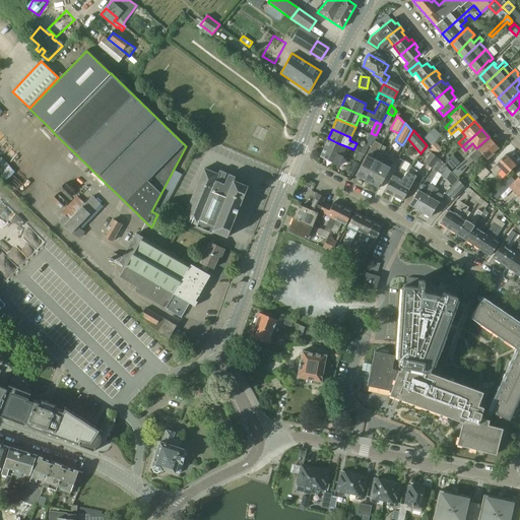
[(366,156),(355,175),(364,180),(379,149),(381,145),(375,141),(376,137),(369,134),(361,153),(366,156)]
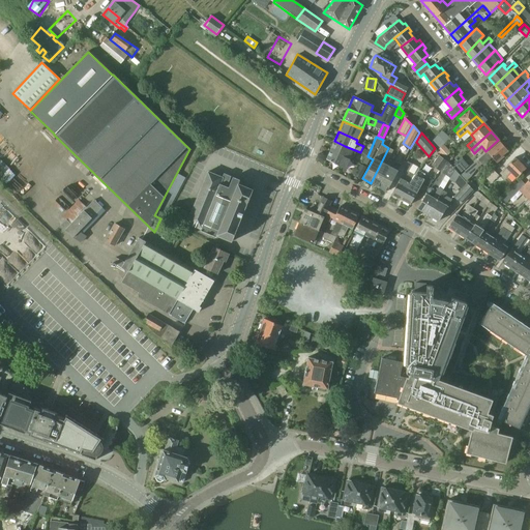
[(434,144),(439,149),(443,144),(445,143),(440,138),(434,144)]
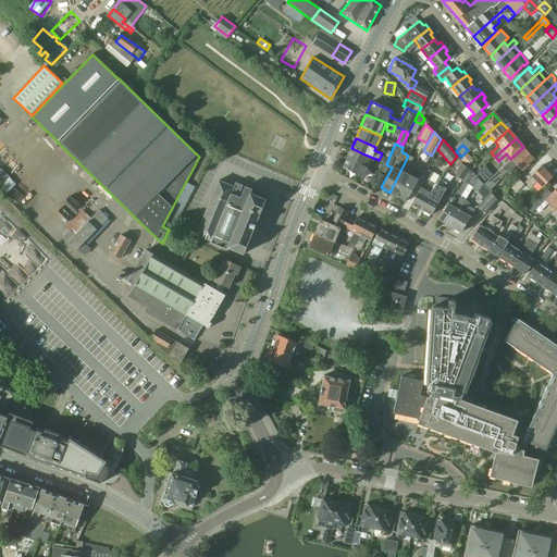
[(357,164),(367,169),(370,160),(372,161),(373,158),(362,153),(351,148),(347,158),(358,163),(357,164)]
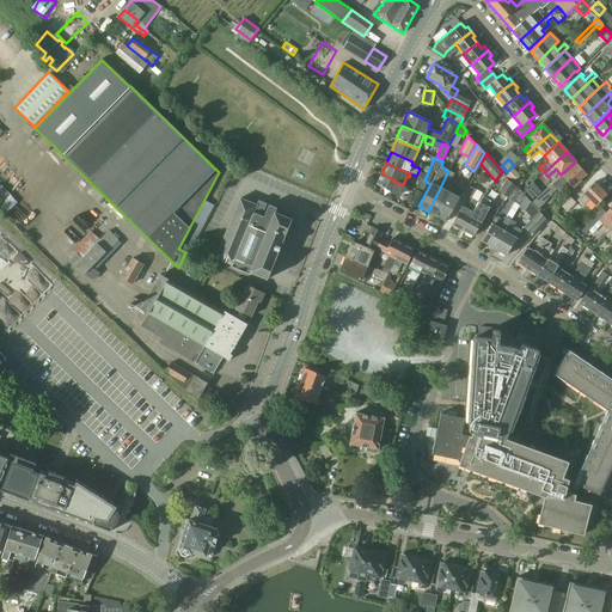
[(552,184),(557,190),(562,185),(563,187),(568,183),(573,189),(582,181),(580,179),(586,175),(586,173),(586,171),(583,169),(581,169),(576,164),(562,176),(552,184)]
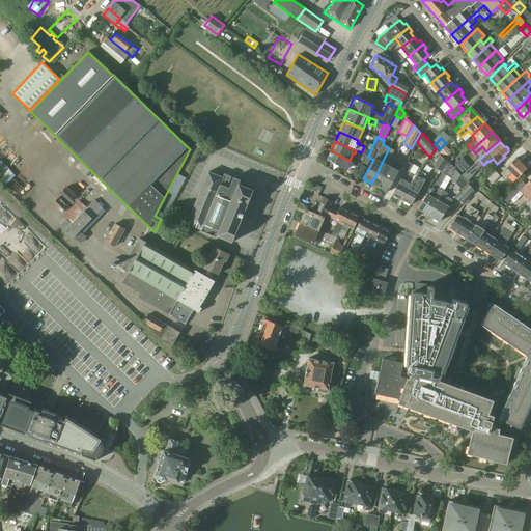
[(440,149),(438,151),(444,159),(445,159),(450,155),(451,152),(444,144),(440,149)]
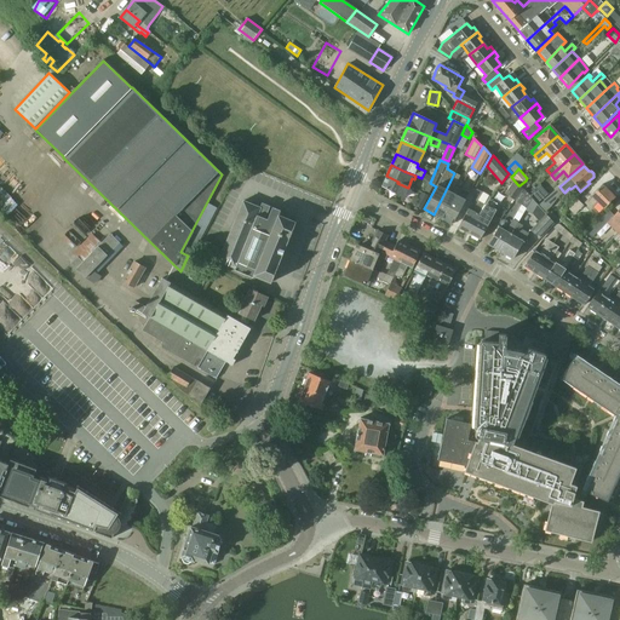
[(219,234),(247,179),(237,174),(211,230),(219,234)]
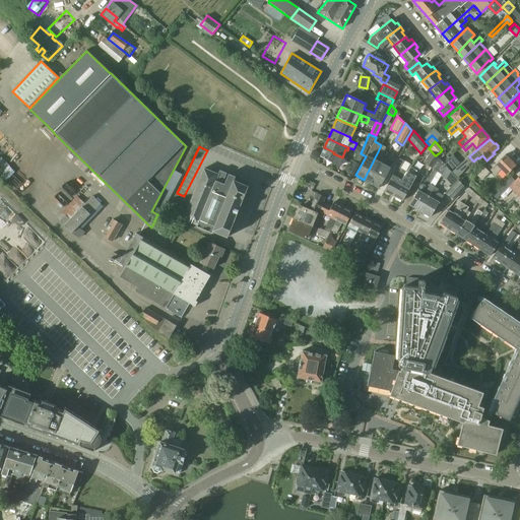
[(320,156),(338,167),(342,157),(333,153),(334,152),(324,147),(320,156)]
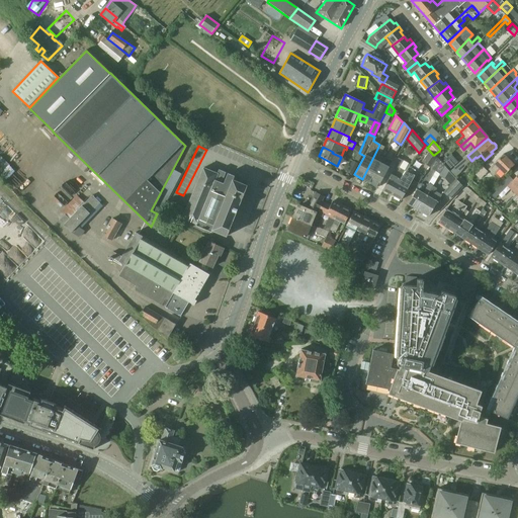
[(377,149),(362,179),(369,183),(381,161),(382,159),(378,157),(381,151),(377,149)]
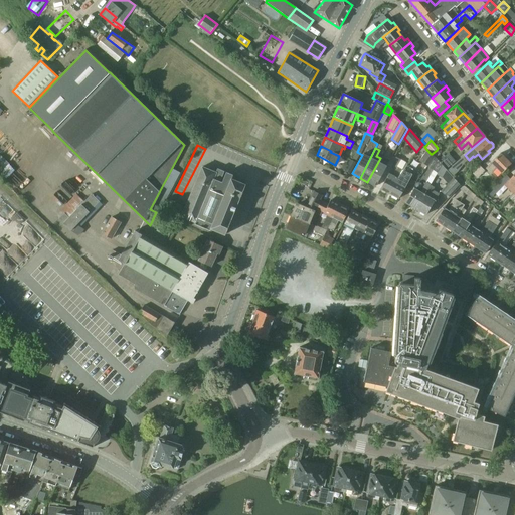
[(426,151),(419,160),(427,166),(436,157),(432,154),(431,154),(426,151)]
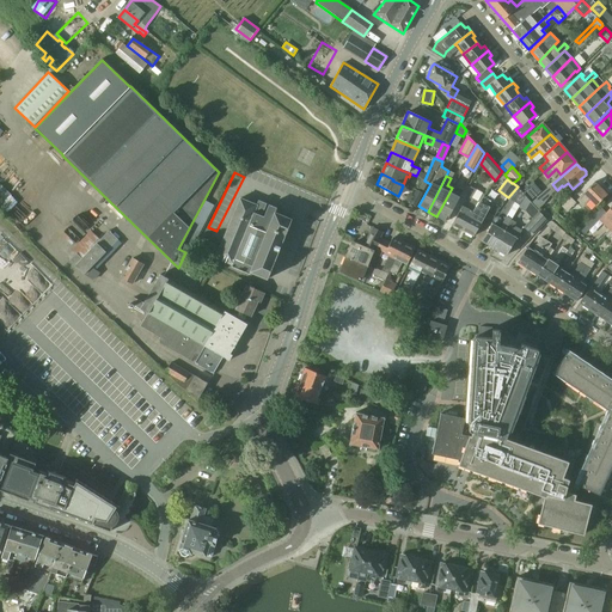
[(576,200),(583,206),(589,200),(597,206),(607,195),(594,182),(576,200)]
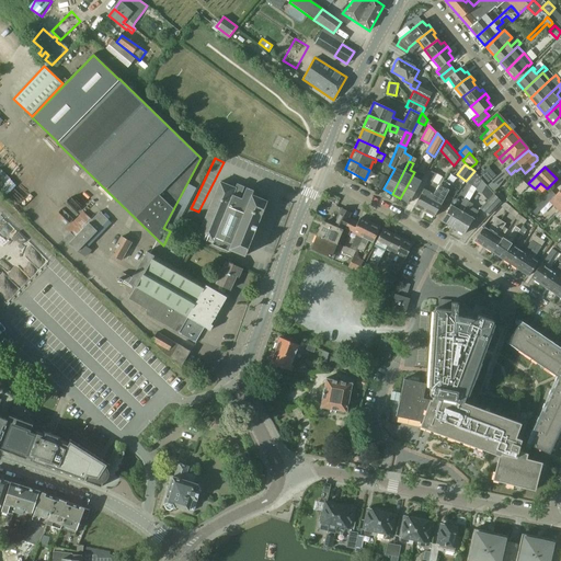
[(3,169),(0,171),(0,184),(6,191),(15,181),(3,169)]
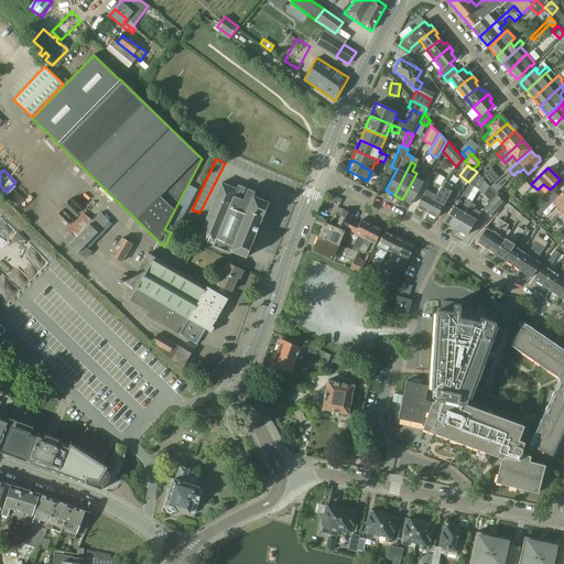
[(513,175),(509,170),(507,172),(490,187),(496,193),(500,190),(508,179),(513,175)]
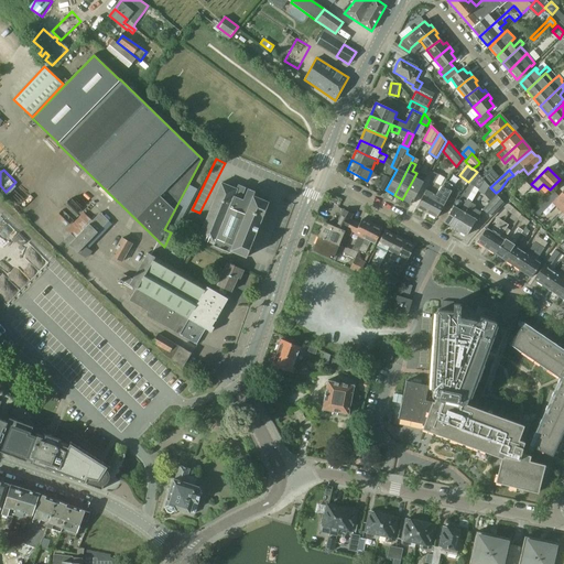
[(488,171),(483,175),(490,184),(497,179),(492,174),(491,174),(488,171)]
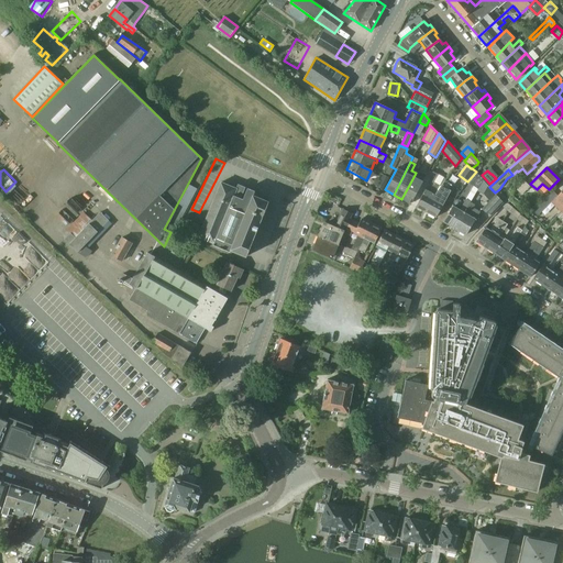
[(426,212),(437,192),(445,180),(445,178),(432,172),(430,178),(432,180),(431,181),(433,183),(429,191),(426,189),(416,206),(426,212)]
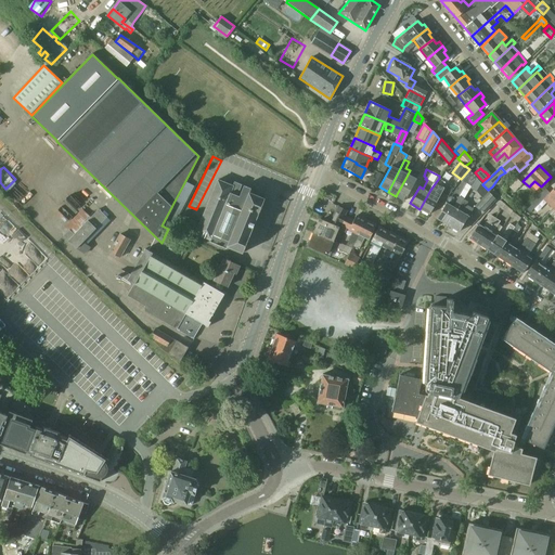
[(461,180),(470,186),(472,186),(475,181),(476,178),(469,169),(461,179),(461,180)]
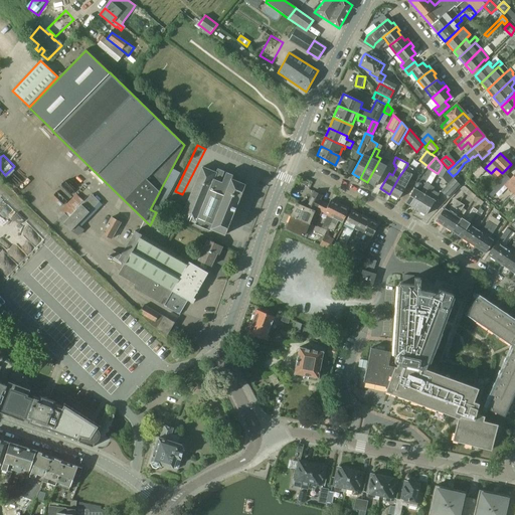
[(381,163),(381,161),(379,160),(367,182),(375,186),(389,160),(386,159),(383,164),(381,163)]
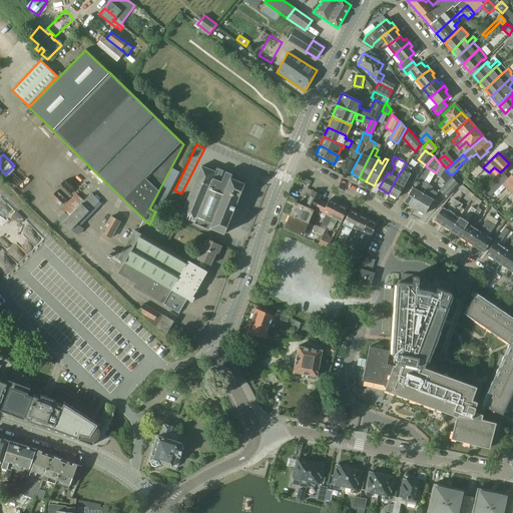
[(343,170),(349,173),(354,161),(349,159),(343,170)]
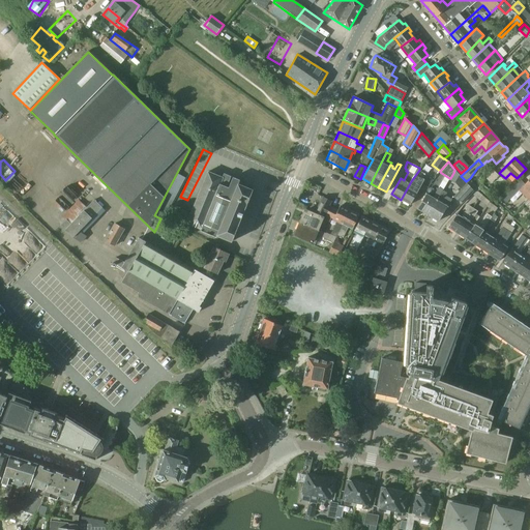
[(411,205),(420,187),(419,186),(427,174),(419,170),(411,181),(401,200),(411,205)]
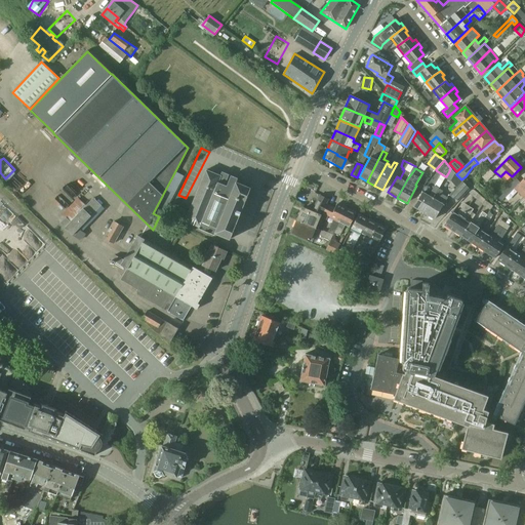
[(489,169),(482,177),(486,182),(494,174),(489,169)]
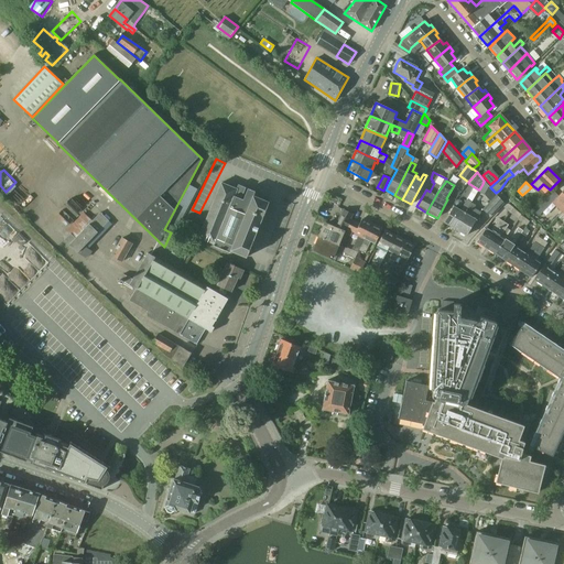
[(230,251),(247,257),(269,202),(253,195),(255,192),(238,184),(236,190),(220,183),(198,238),(214,243),(213,246),(230,252),(230,251)]
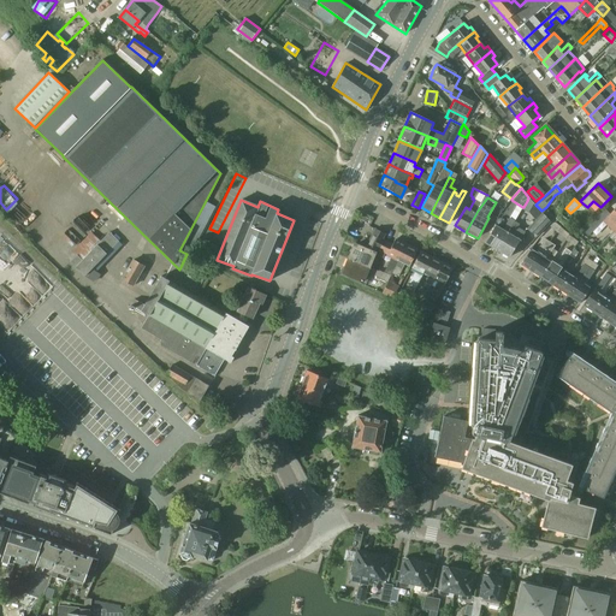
[(197,223),(206,226),(217,206),(208,201),(197,223)]
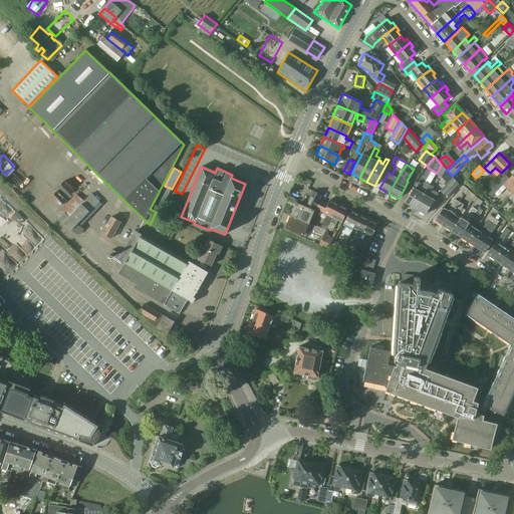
[(435,186),(444,170),(440,168),(437,173),(436,173),(430,183),(435,186)]
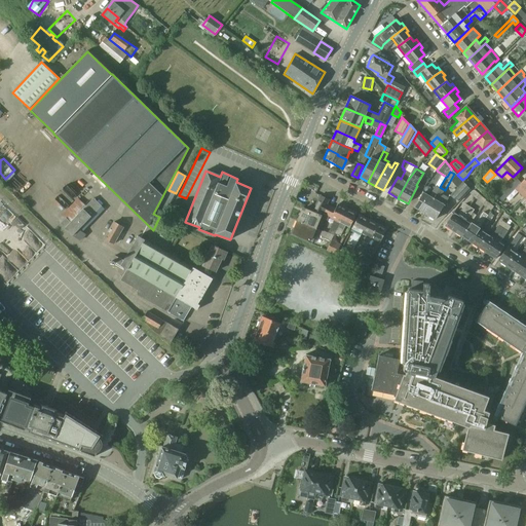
[(519,192),(523,197),(525,194),(525,176),(515,188),(519,192)]
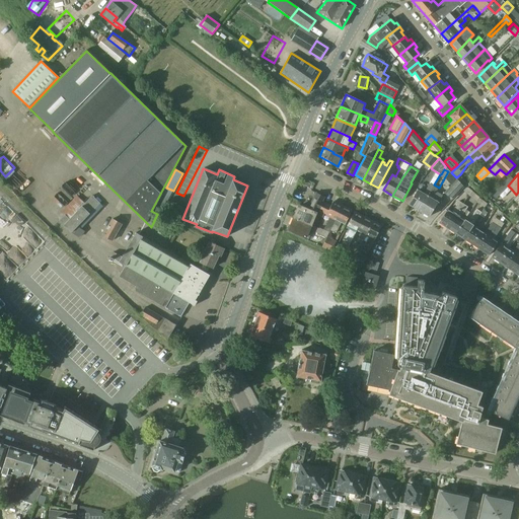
[(491,195),(496,200),(508,187),(508,186),(513,179),(510,176),(491,195)]
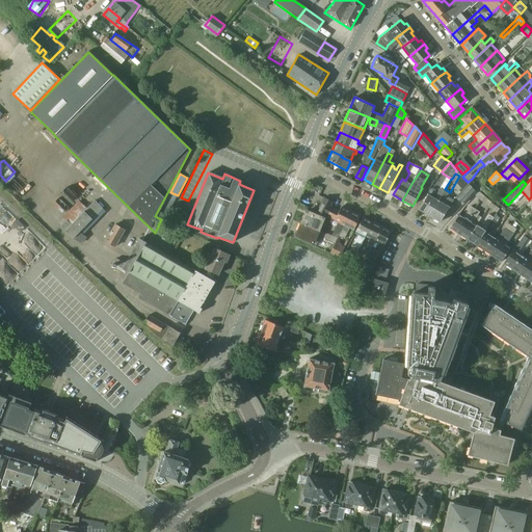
[(474,182),(470,185),(469,185),(475,192),(476,191),(479,189),(487,195),(491,190),(483,184),(479,188),(474,182)]
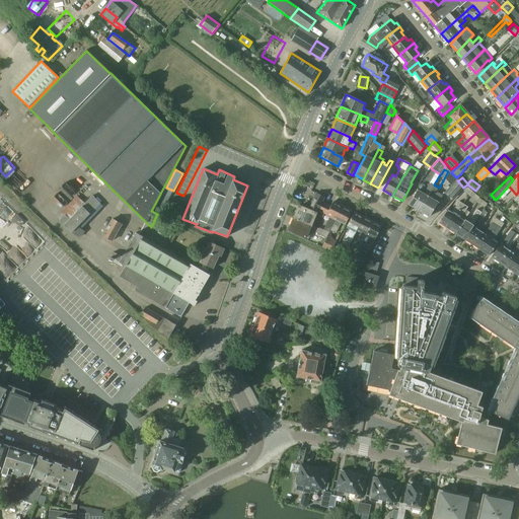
[(444,193),(452,199),(463,188),(457,180),(456,179),(444,193)]
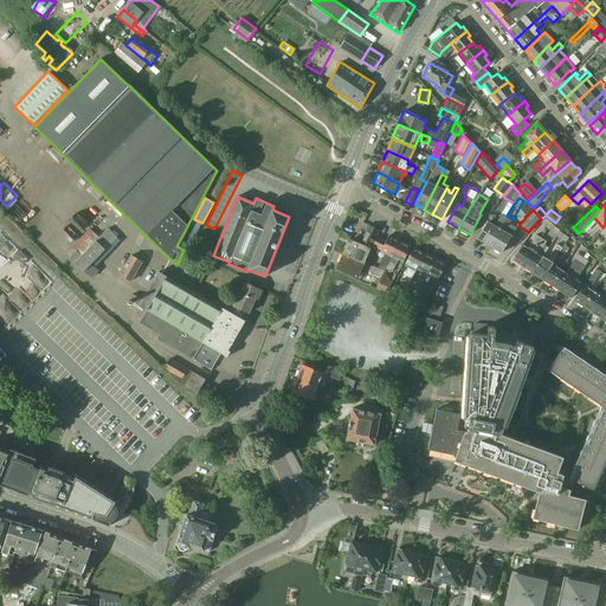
[(477,238),(490,246),(507,218),(501,214),(494,226),(488,223),(477,238)]
